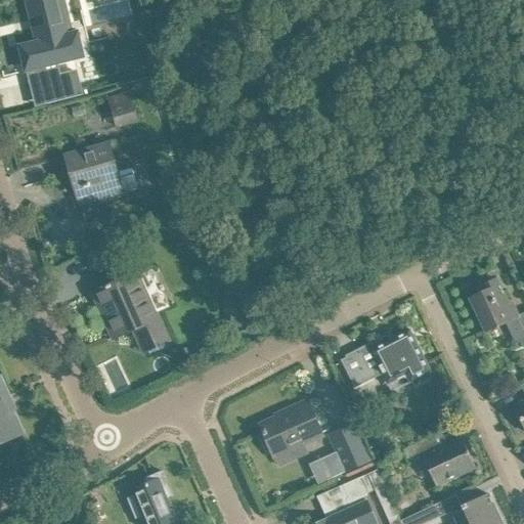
[(61,0),(26,0),(37,42),(20,46),(27,71),(84,56),(78,31),(70,33),(61,0)]
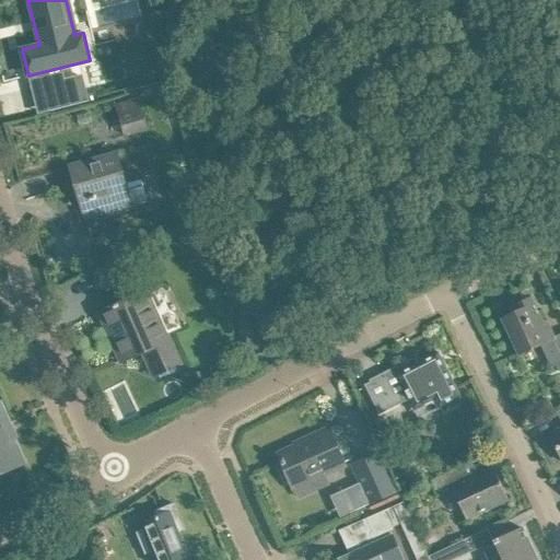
[(81,77),(66,80),(50,84),(57,109),(88,102),(81,77)]
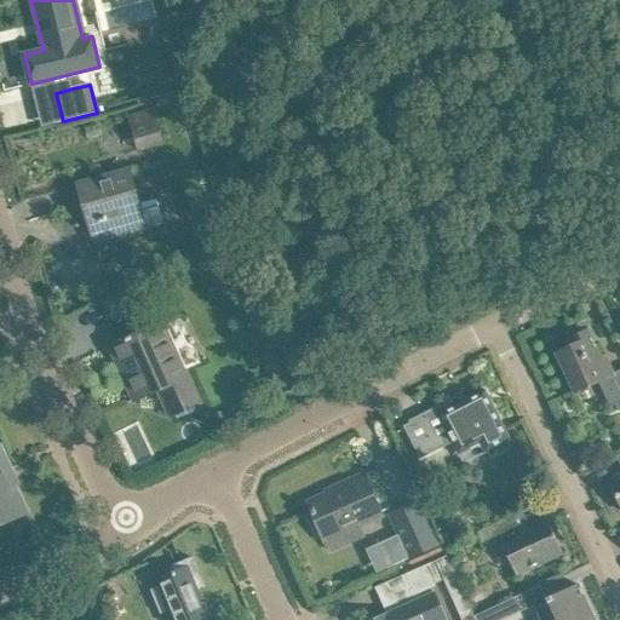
[(154,110),(128,118),(138,151),(165,144),(156,119),(154,110)]
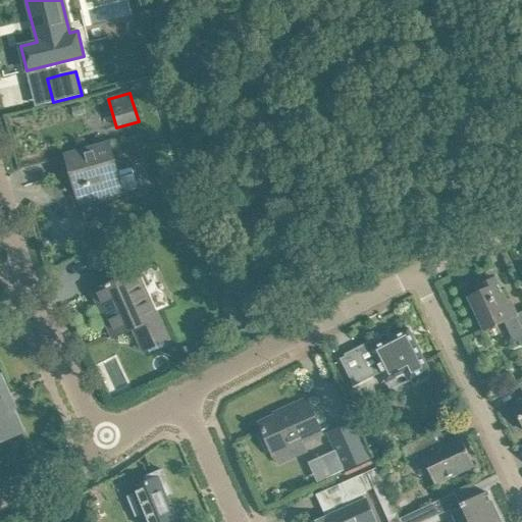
[(109,144),(65,156),(81,205),(133,190),(126,169),(117,172),(109,144)]
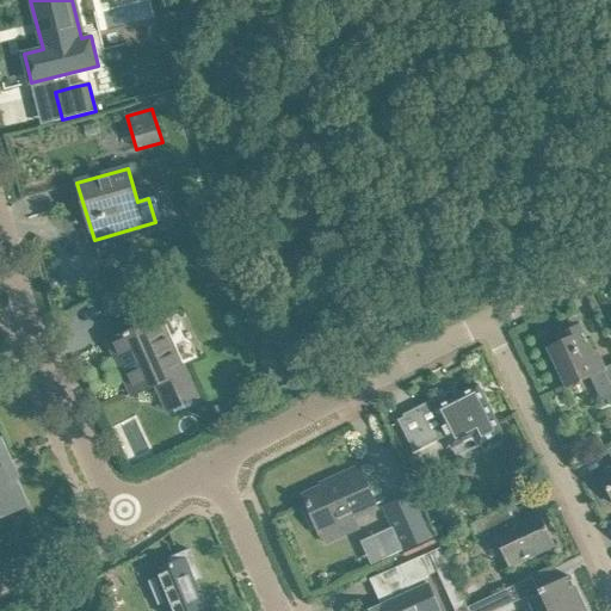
[(161,318),(109,341),(117,359),(119,359),(125,371),(123,372),(133,395),(156,384),(168,411),(197,397),(161,318)]
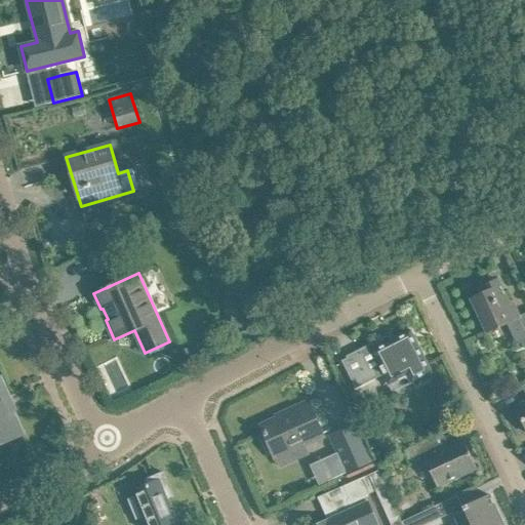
[(482,294),(471,299),(486,332),(507,323),(517,345),(524,339),(524,313),(519,316),(514,305),(507,309),(502,300),(507,298),(497,280),(479,288),(482,294)]
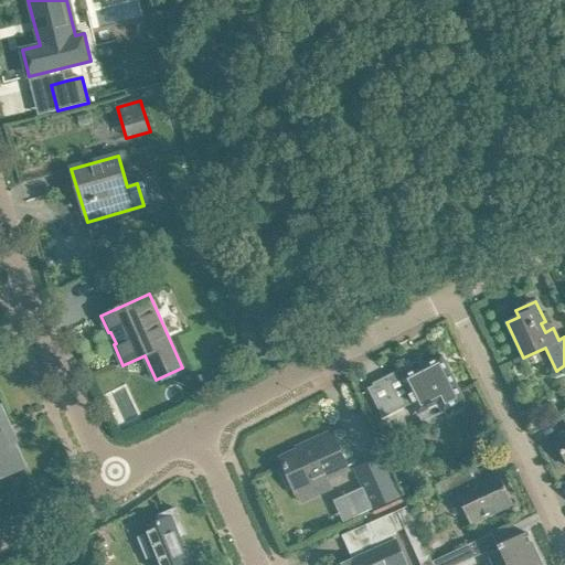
[(383,381),(368,388),(377,408),(384,419),(414,405),(419,415),(440,404),(445,412),(447,416),(465,407),(462,402),(465,401),(455,384),(457,384),(441,354),(420,365),(420,368),(415,371),(412,365),(398,372),(397,371),(382,379),(383,381)]
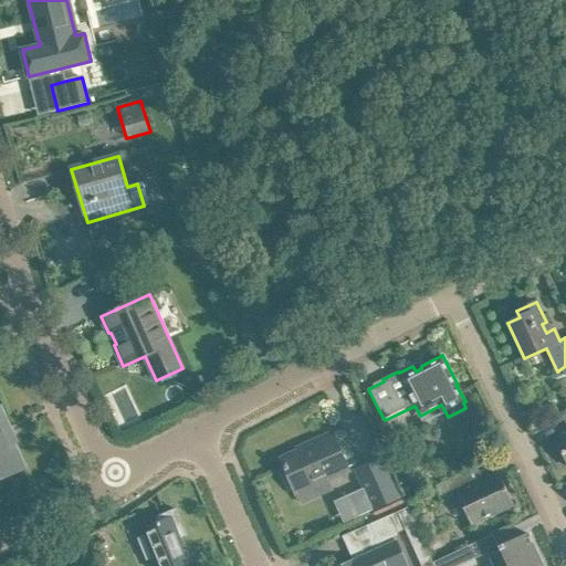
[(11,430),(0,407),(0,406),(0,479),(25,468),(14,443),(9,446),(3,433),(11,430)]
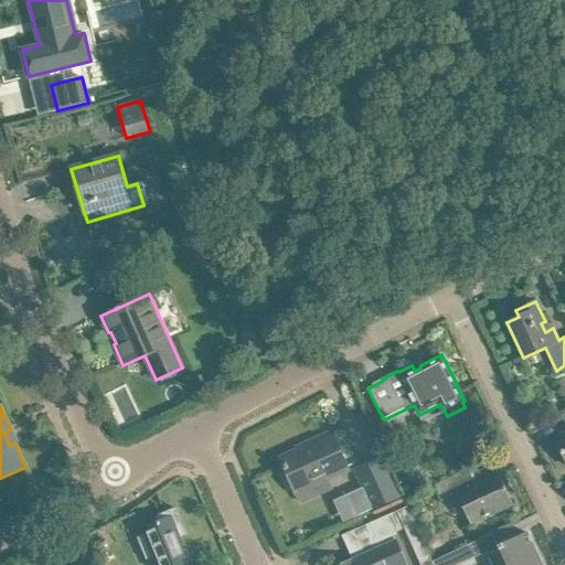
[(299,450),(280,459),(284,468),(280,469),(288,487),(294,484),(297,491),(295,492),(295,493),(316,483),(328,478),(328,480),(349,471),(340,454),(331,433),(311,441),(312,445),(300,450),(299,447),(298,448),(299,450)]
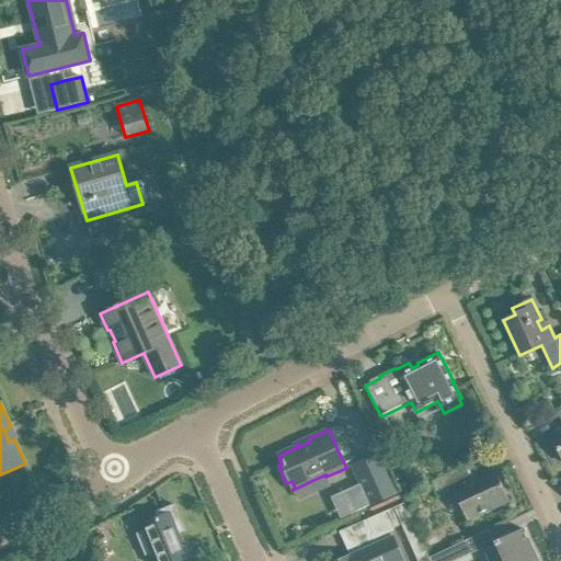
[(560,430),(551,435),(560,456),(560,430)]
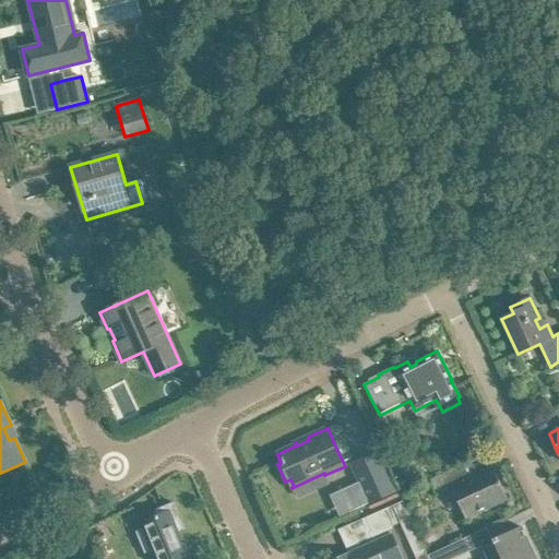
[(363,480),(329,496),(335,512),(383,491),(368,456),(355,462),(363,480)]
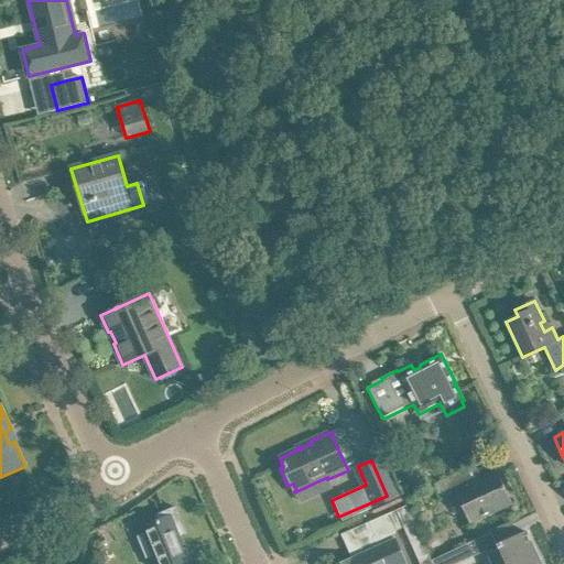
[(462,472),(433,485),(441,500),(455,494),(469,523),(492,513),(512,503),(497,470),(467,484),(462,472)]
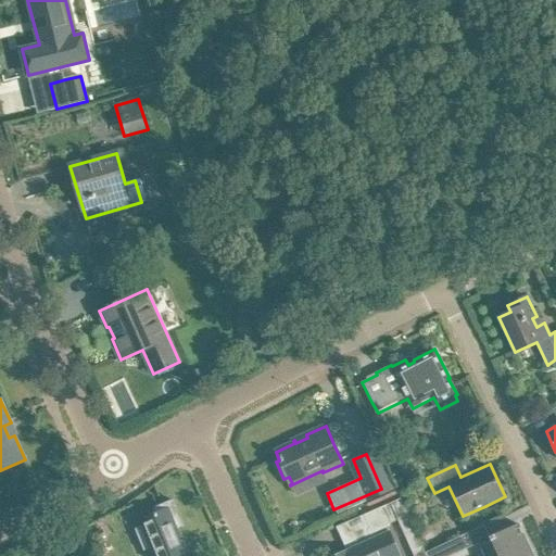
[(140,525),(135,527),(143,550),(149,547),(152,555),(189,555),(178,529),(184,526),(174,502),(156,508),(159,513),(138,520),(140,525)]
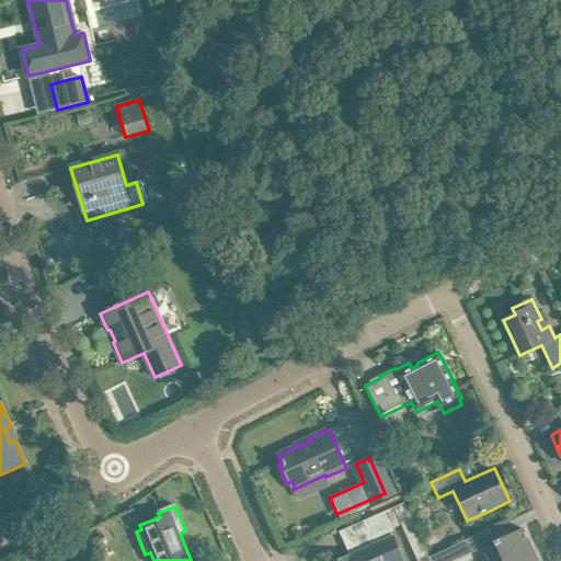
[(346,557),(336,560),(398,560),(403,559),(393,536),(390,529),(400,525),(392,507),(366,518),(373,534),(370,534),(375,545),(346,557)]
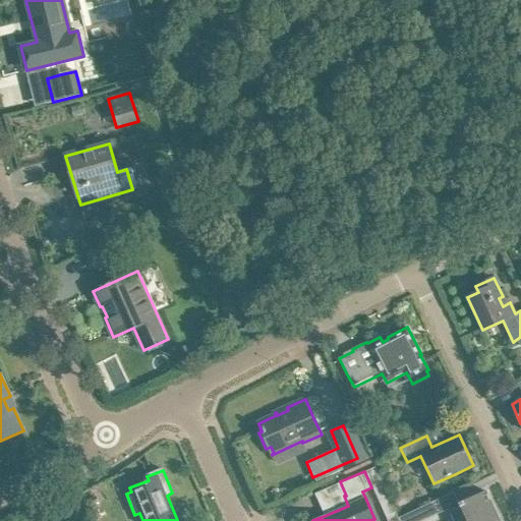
[(460,507),(450,512),(454,520),(499,520),(485,490),(466,500),(458,503),(460,507)]
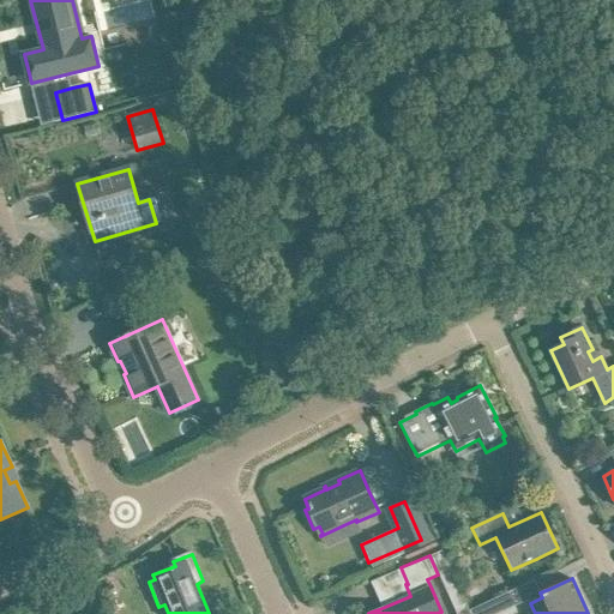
[(531,582),(470,609),(473,613),(499,613),(539,596),(531,582)]
